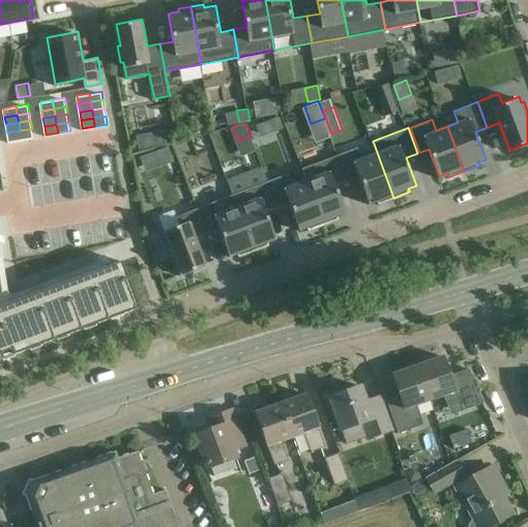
[(32,128),(20,130),(21,139),(33,137),(32,128)]
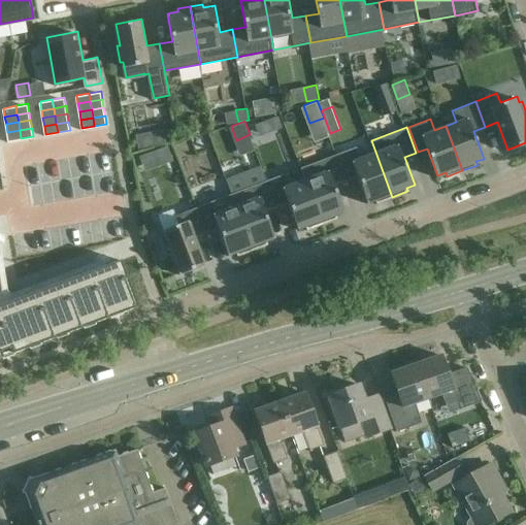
[(20,130),(7,132),(8,140),(21,138),(20,130)]
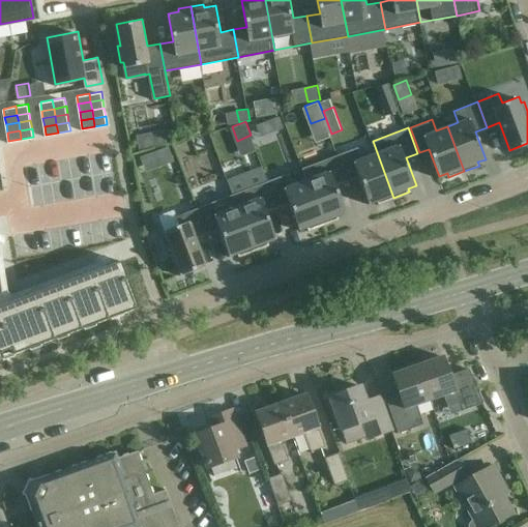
[(359,146),(338,154),(347,179),(358,175),(369,203),(377,200),(378,203),(393,198),(377,152),(363,157),(359,146)]
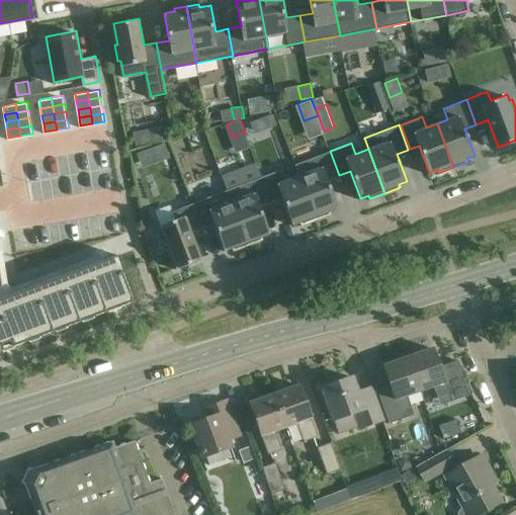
[(339,175),(330,151),(296,164),(301,174),(317,219),(331,213),(330,209),(338,206),(328,180),(339,175)]
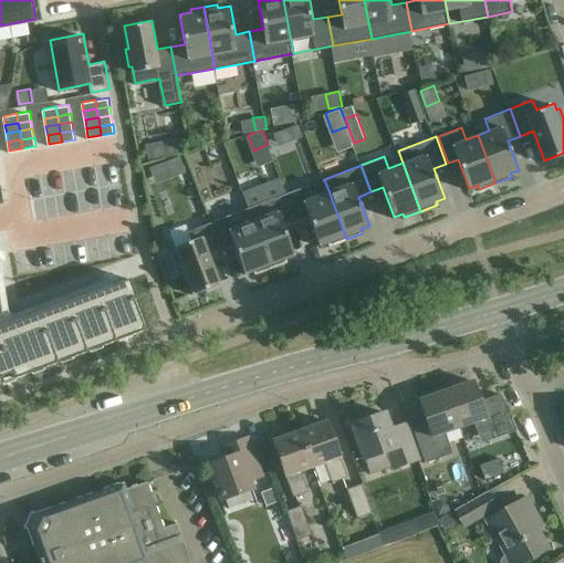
[(309,185),(285,193),(296,220),(309,216),(320,244),(329,241),(330,246),(346,239),(329,190),(313,197),(309,185)]
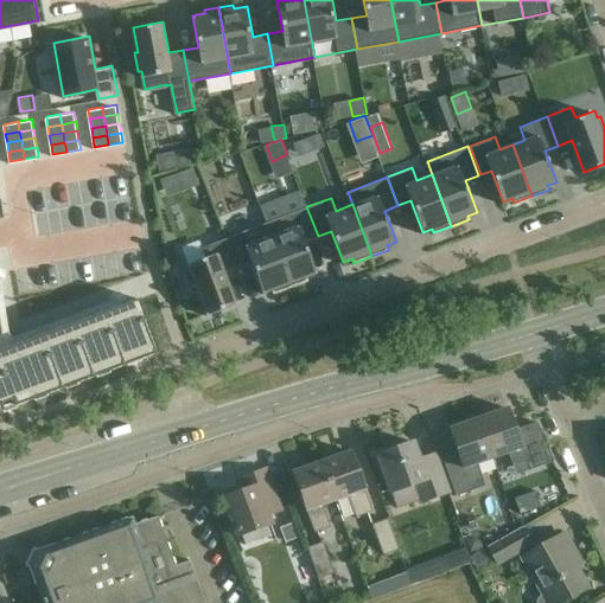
[(306,206),(267,222),(291,286),(309,280),(307,276),(316,273),(304,241),(318,236),(306,206)]
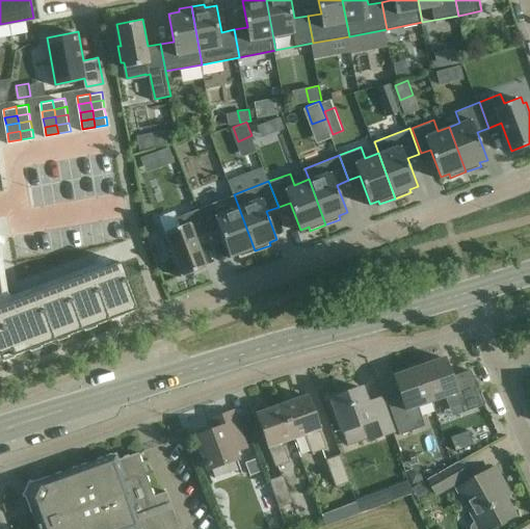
[(255,250),(234,194),(200,207),(209,233),(219,229),(230,257),(238,254),(239,257),(255,250)]
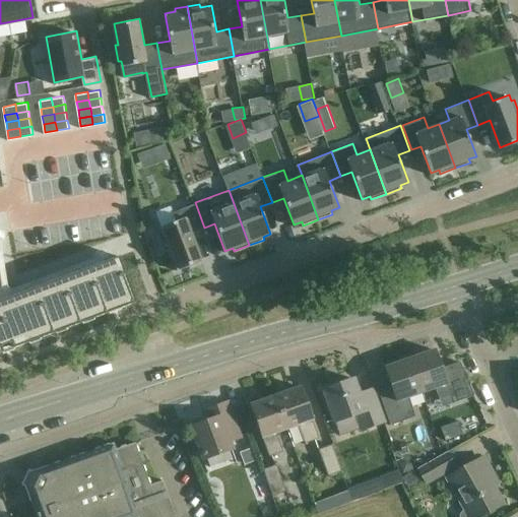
[(162,225),(164,232),(160,233),(167,248),(170,247),(178,268),(203,259),(193,232),(204,228),(195,202),(174,210),(177,219),(162,225)]
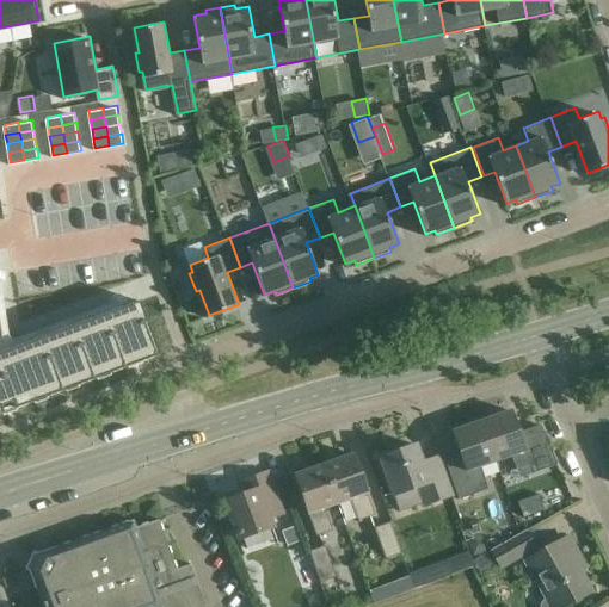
[(0,413),(5,412),(2,404),(14,400),(17,407),(36,400),(34,392),(45,388),(48,395),(67,388),(65,381),(77,377),(79,383),(98,376),(96,369),(108,365),(111,372),(130,365),(127,358),(140,353),(142,360),(161,353),(141,298),(0,351),(0,413)]
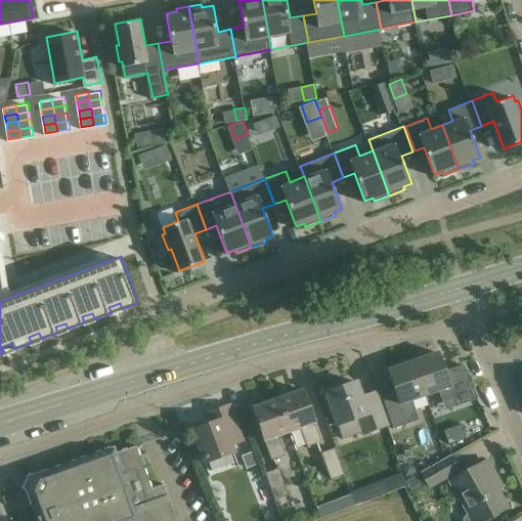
[(459,405),(461,404),(479,397),(467,366),(447,374),(439,350),(389,368),(397,391),(384,396),(390,416),(395,427),(420,418),(412,399),(439,389),(443,401),(455,396),(459,405)]
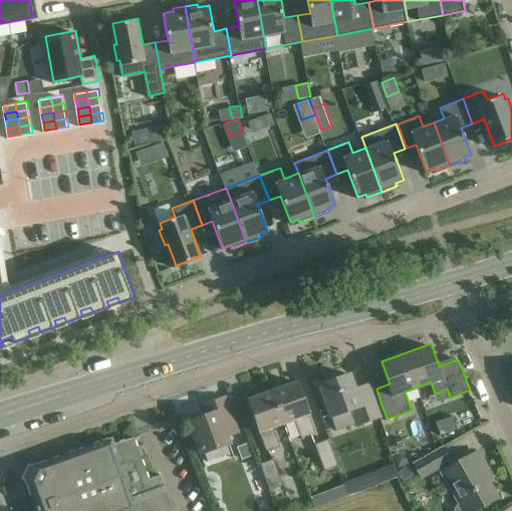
[(381,416),(375,402),(369,382),(355,388),(350,371),(320,382),(332,417),(353,409),(359,424),(381,416)]
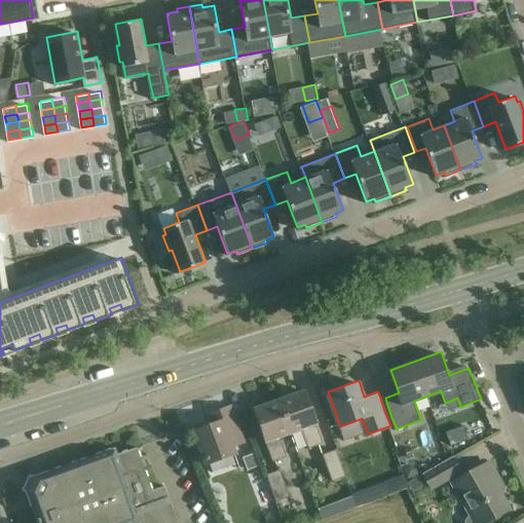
[(324,443),(311,408),(305,388),(279,398),(292,433),(303,428),(310,447),(324,443)]
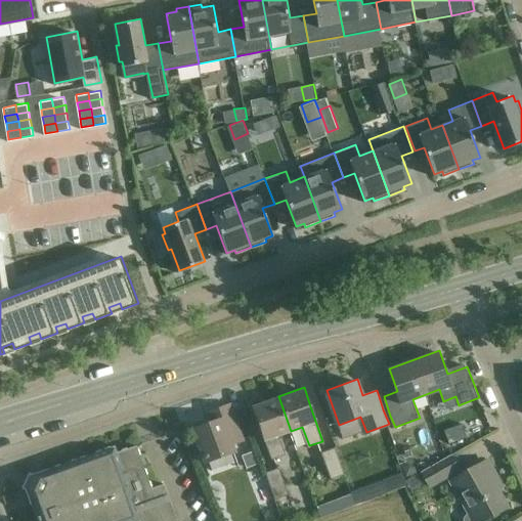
[(280,435),(291,431),(278,396),(254,405),(273,460),(288,454),(280,435)]
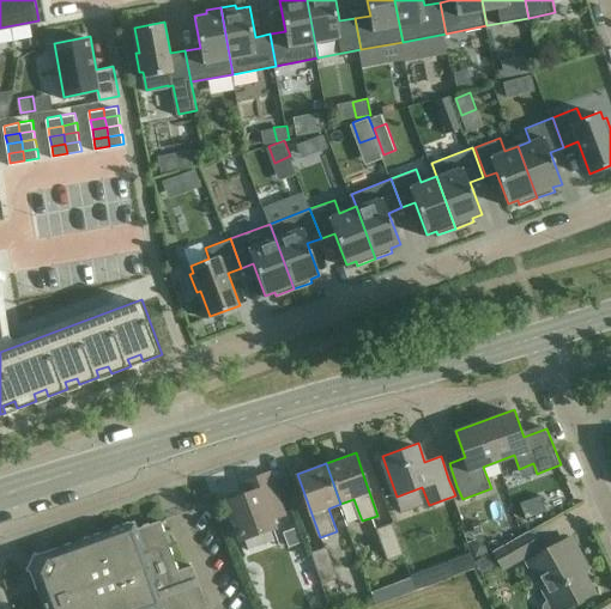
[(286,515),(278,493),(270,470),(244,480),(248,492),(227,499),(242,540),(274,528),(272,519),(286,515)]
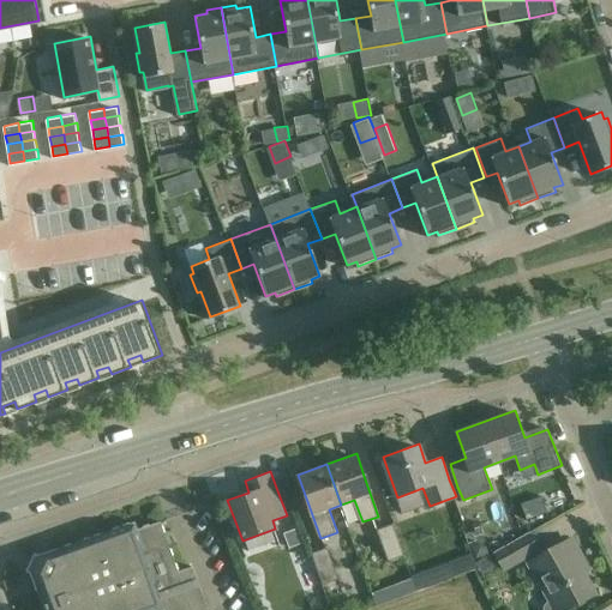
[(46,609),(209,609),(193,565),(179,571),(162,519),(139,527),(136,519),(59,547),(43,556),(36,572),(39,589),(46,609)]
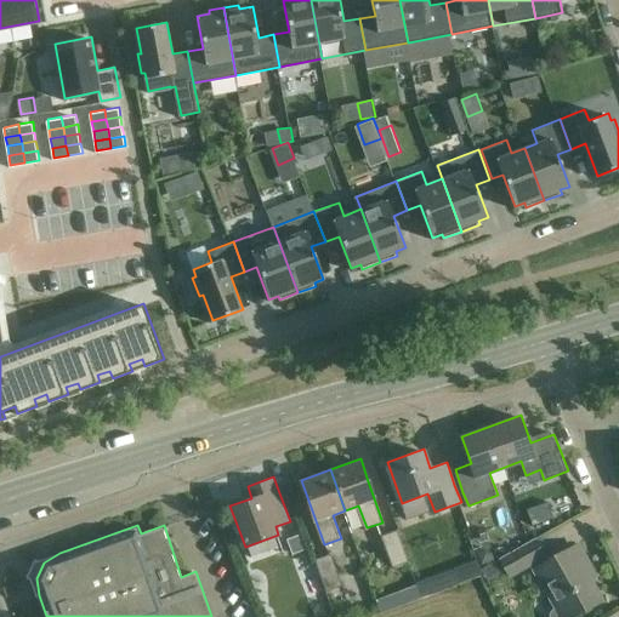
[(395,567),(409,561),(398,530),(384,535),(395,567)]
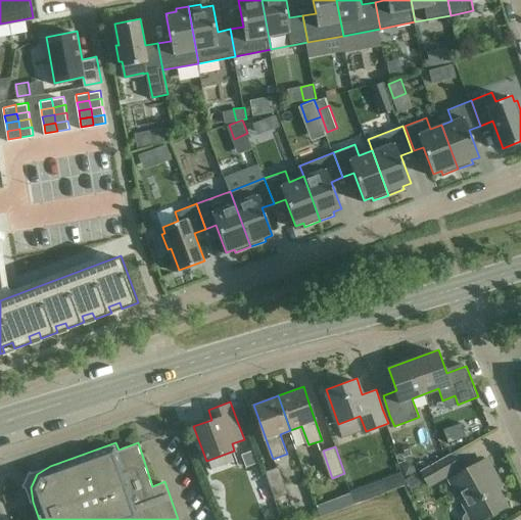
[(429,480),(432,485),(462,468),(454,454),(426,470),(425,469),(408,478),(414,488),(429,480)]
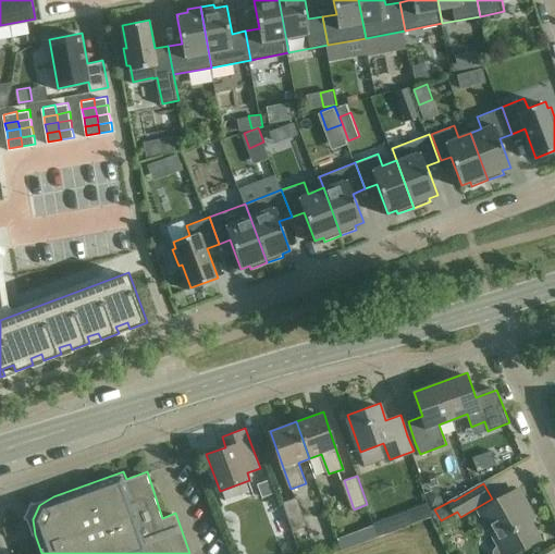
[(515,553),(523,549),(542,538),(525,508),(531,505),(521,488),(503,499),(483,511),(502,542),(496,549),(496,553),(515,553)]
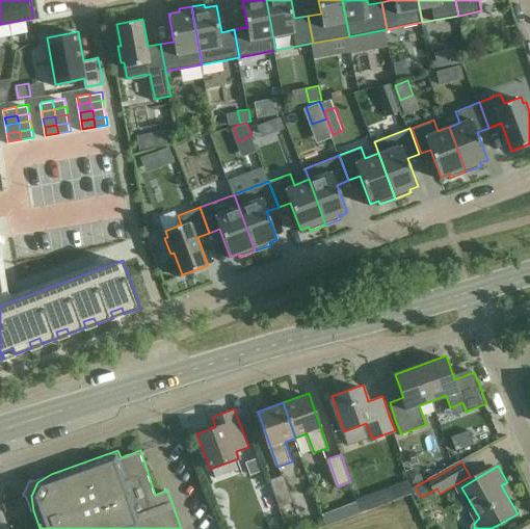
[(281,508),(295,503),(285,476),(271,481),(281,508)]
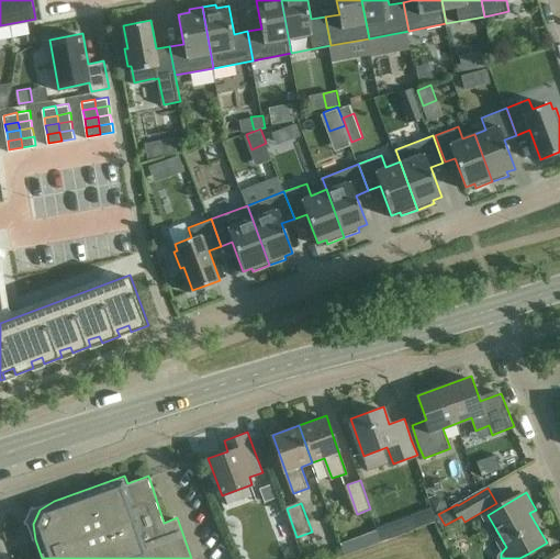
[(433,505),(418,511),(423,522),(437,516),(433,505)]
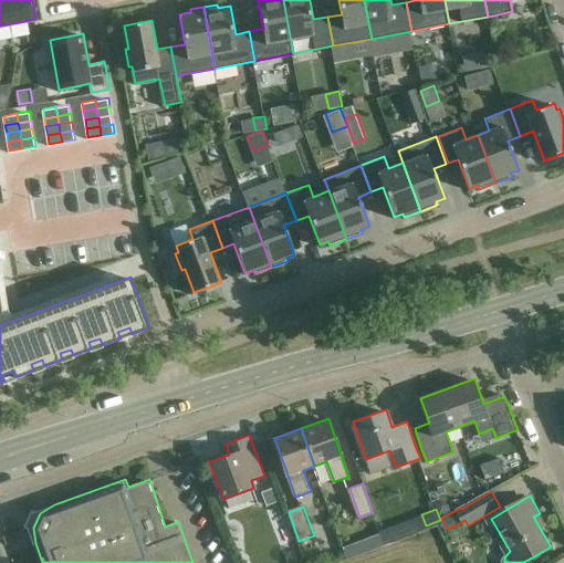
[(394,524),(379,529),(379,531),(382,537),(384,542),(398,537),(394,524)]
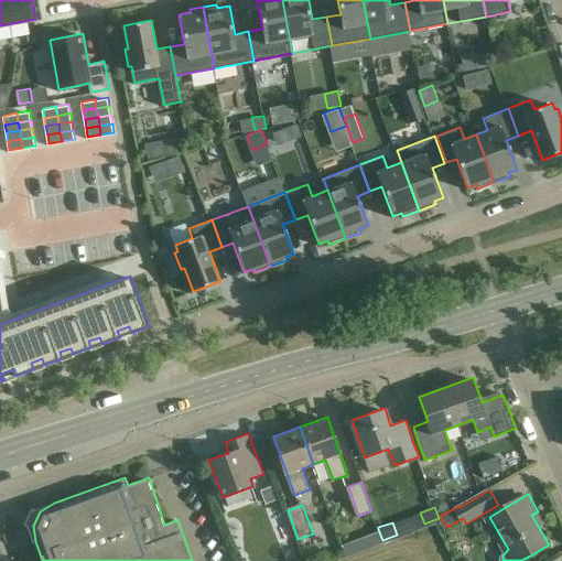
[(365,535),(342,543),(345,553),(368,545),(365,535)]
